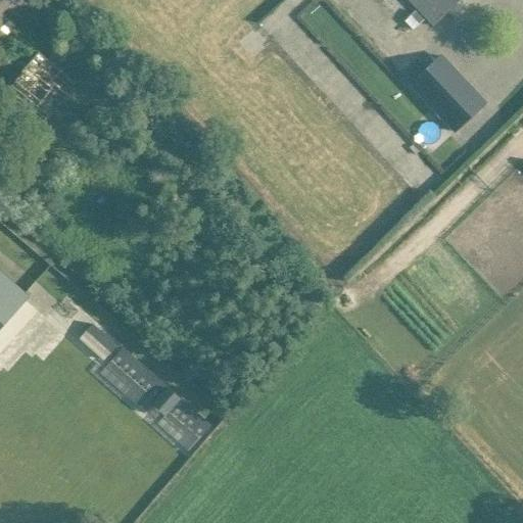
[(0,0),(0,48),(31,10),(18,0),(0,0)]
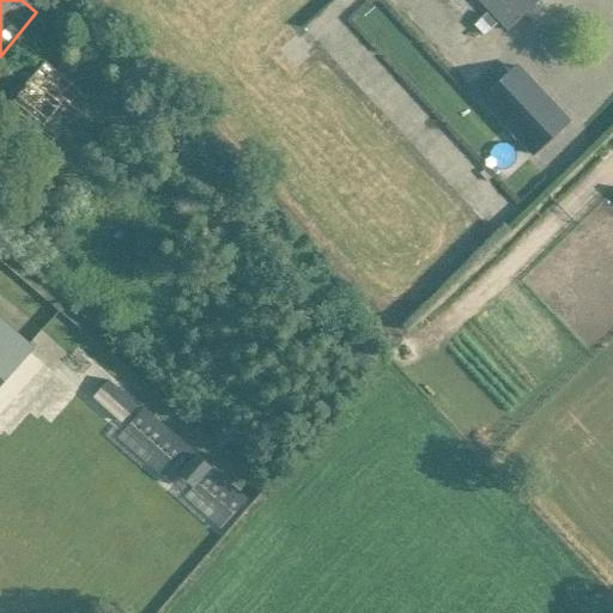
[(477,0),(507,30),(538,0),(477,0)]
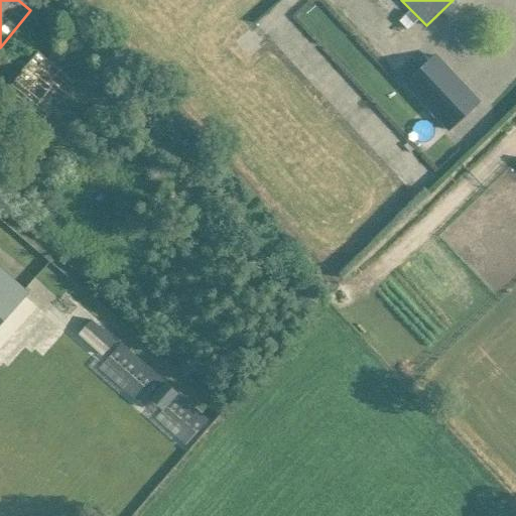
[(29,12),(25,17),(31,22),(35,16),(30,11),(29,12)]
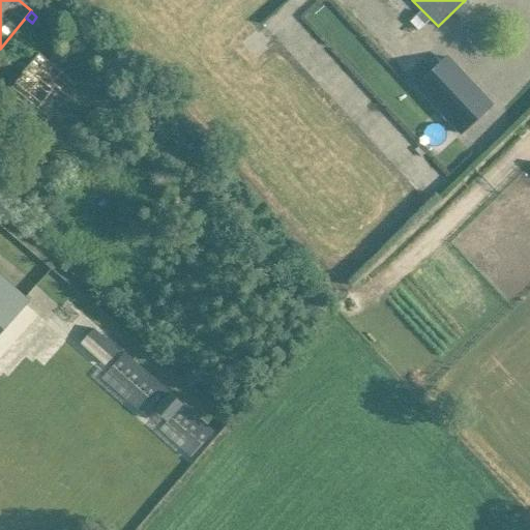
[(0,107),(37,136),(78,84),(58,69),(38,54),(0,99),(0,107)]
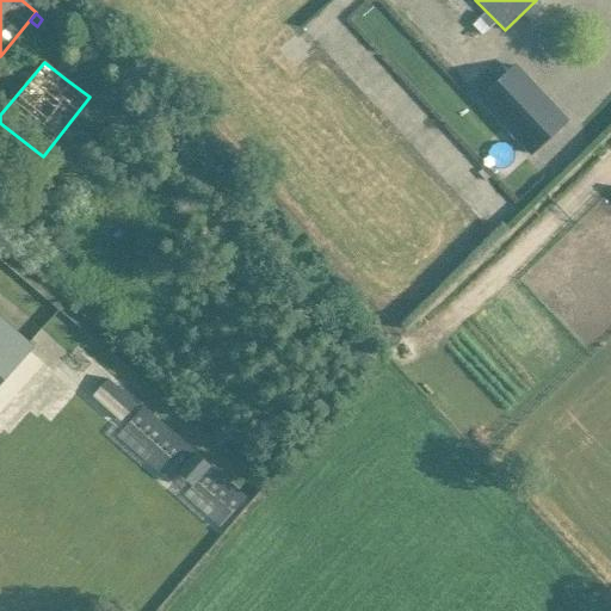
[(514,65),(477,100),(531,156),(568,122),(514,65)]
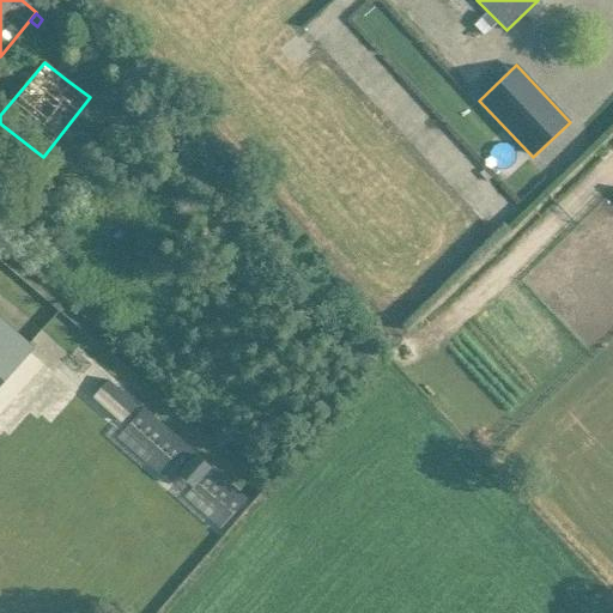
[(309,117),(323,108),(311,92),(298,102),(309,117)]
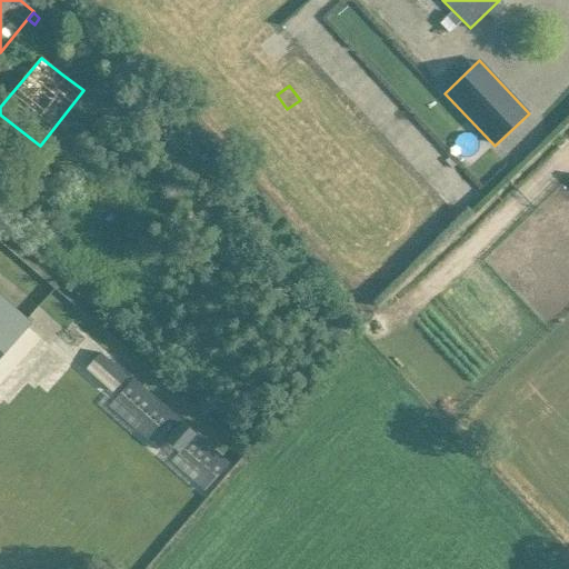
[(0,389),(7,397),(49,348),(28,328),(31,325),(31,323),(0,296),(0,389)]
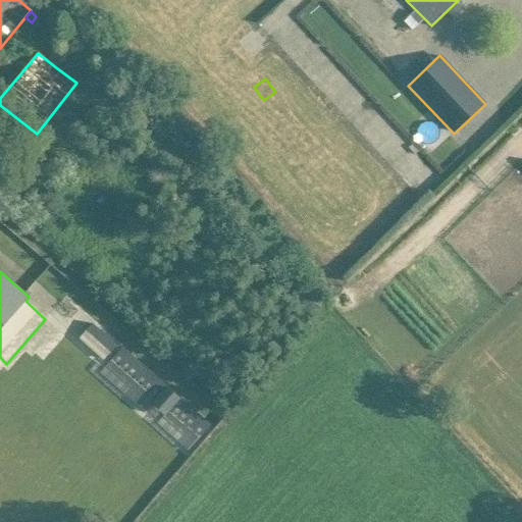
[(61,310),(56,317),(77,335),(84,329),(61,310)]
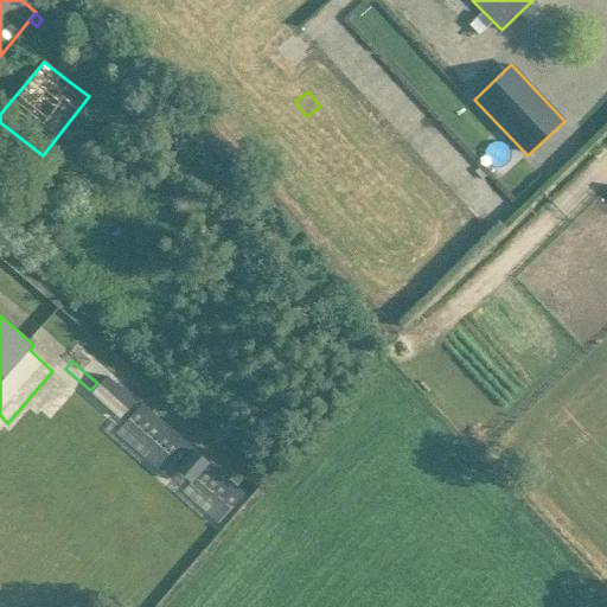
[(116,416),(134,396),(114,378),(103,390),(100,387),(95,393),(98,396),(96,398),(116,416)]
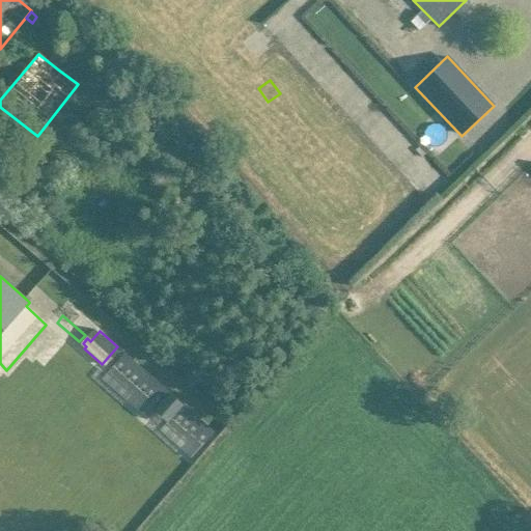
[(102,380),(147,420),(156,412),(168,422),(160,430),(191,457),(214,431),(126,354),(102,380)]
